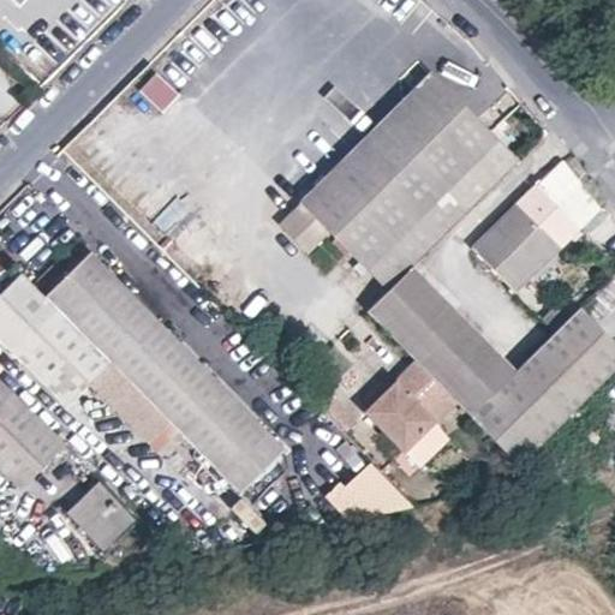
[(0,0),(16,15),(29,0),(0,0)]
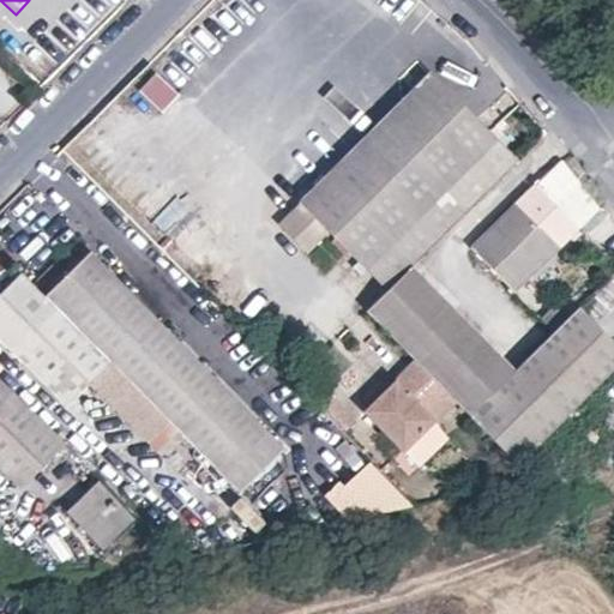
[(139,89),(161,110),(178,94),(156,72),(139,89)]
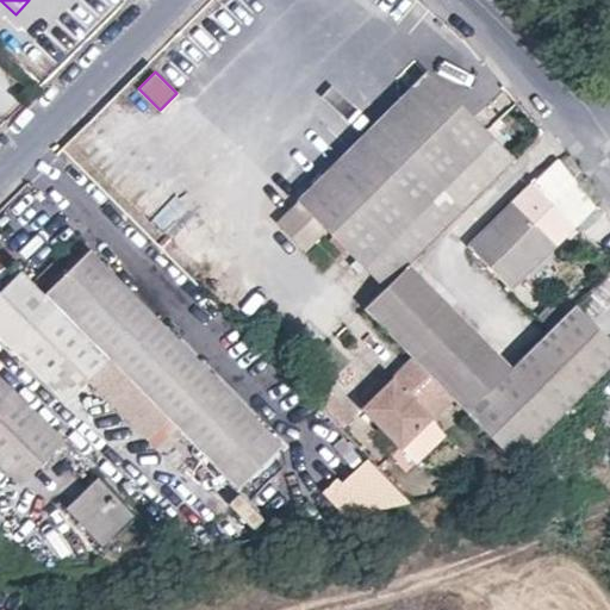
[(409,263),(514,160),(427,73),(298,200),(305,207),(328,229),(385,287),(409,263)]
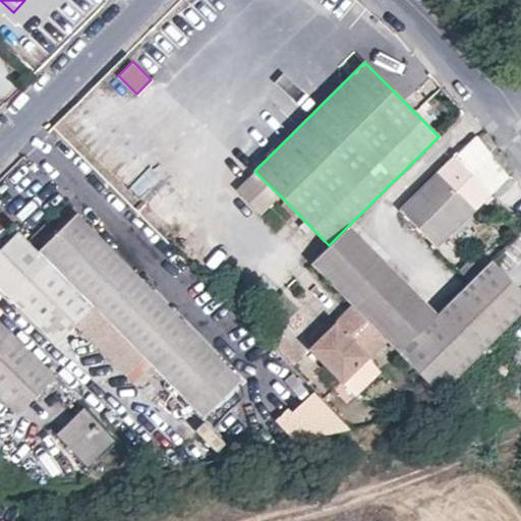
[(509,174),(478,133),(454,158),(489,193),(509,174)]
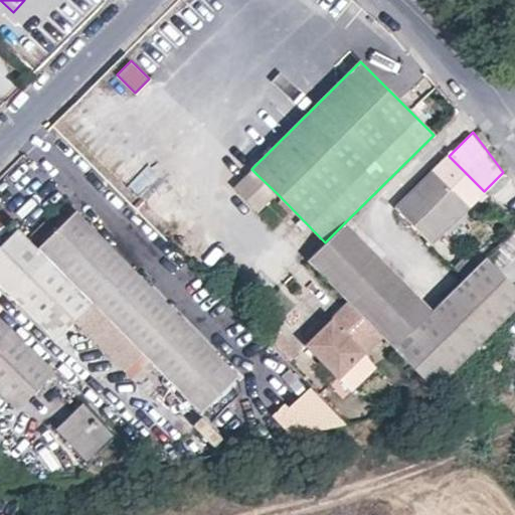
[(484,191),(449,156),(396,207),(431,242),(484,191)]
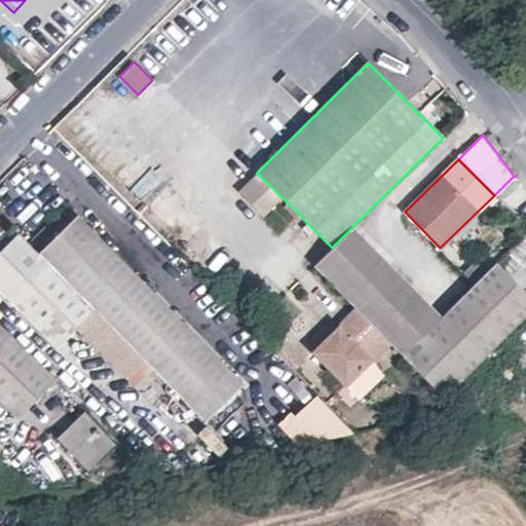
[(246,196),(263,179),(257,173),(239,190),(246,196)]
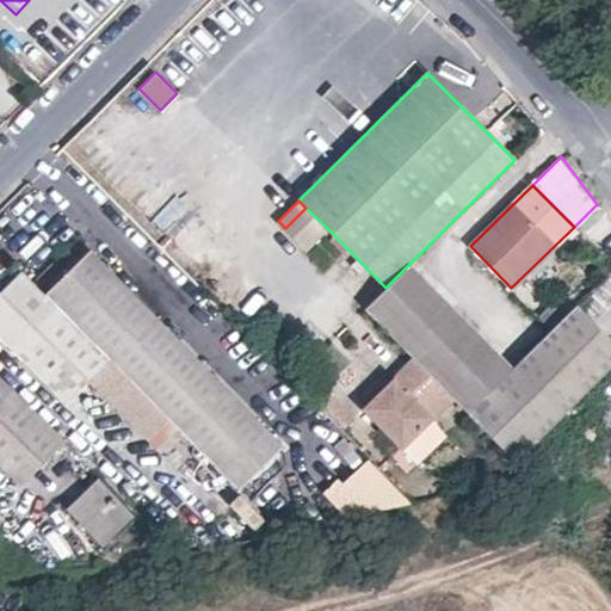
[(328,229),(306,208),(285,228),(307,251),(328,229)]
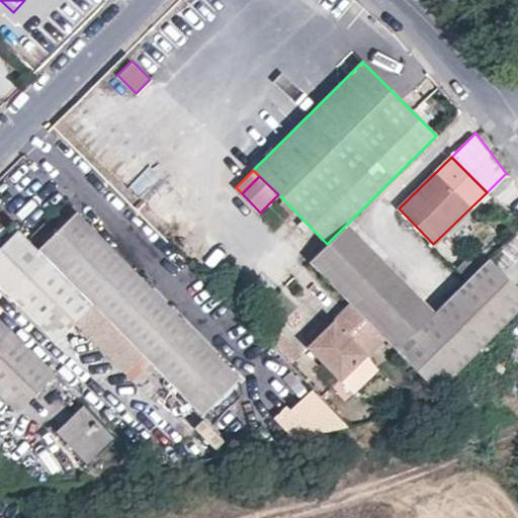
[(37,249),(92,304),(201,414),(240,376),(75,212),(37,249)]
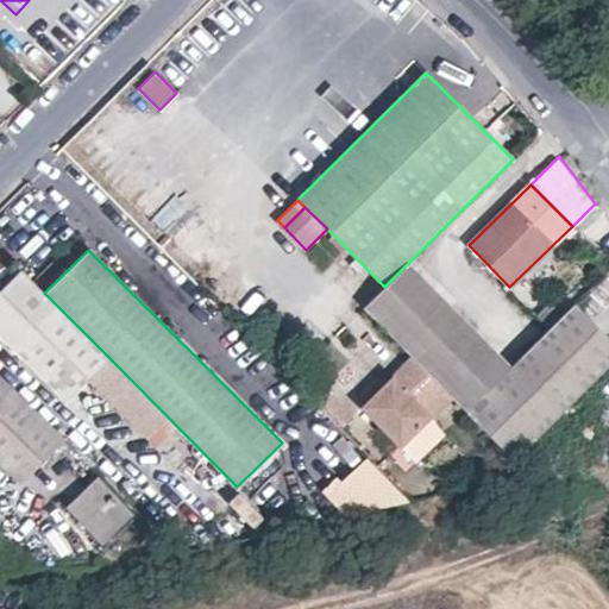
[(466,412),(512,366),(408,263),(384,287),(363,308),(412,357),(450,395),(466,412)]
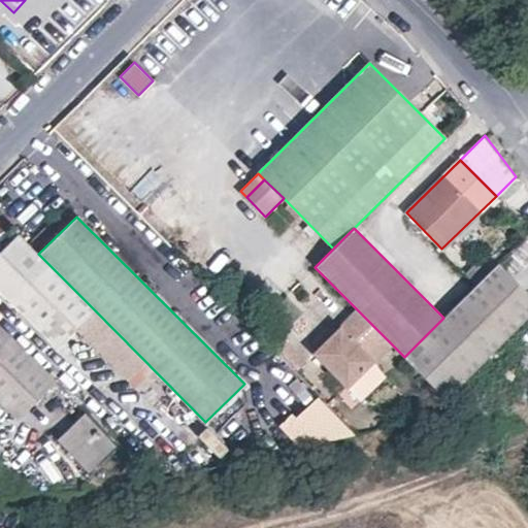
[(38,254),(20,234),(0,253),(0,287),(58,344),(94,309),(38,254)]
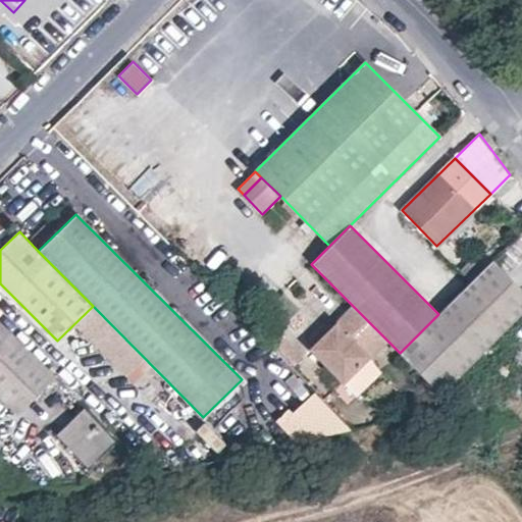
[(521,311),(521,290),(492,260),(438,314),(400,353),(440,393),(521,311)]
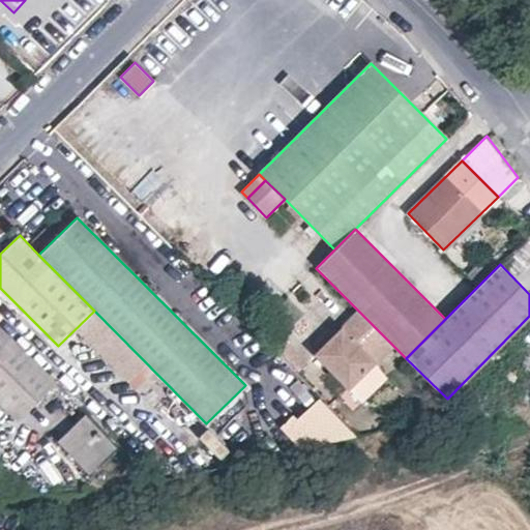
[(391,344),(358,311),(341,328),(373,361),(391,344)]
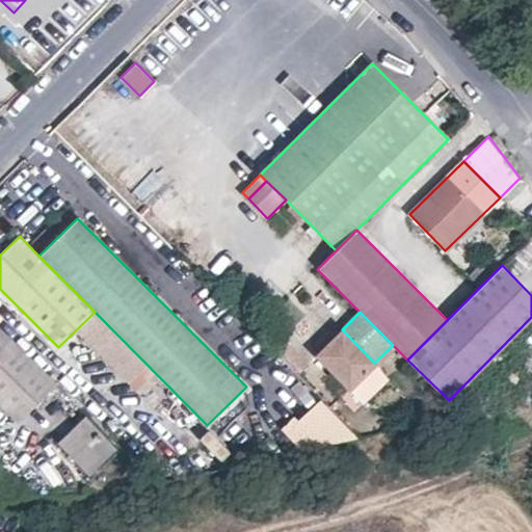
[(56,383),(0,326),(0,404),(18,422),(56,383)]
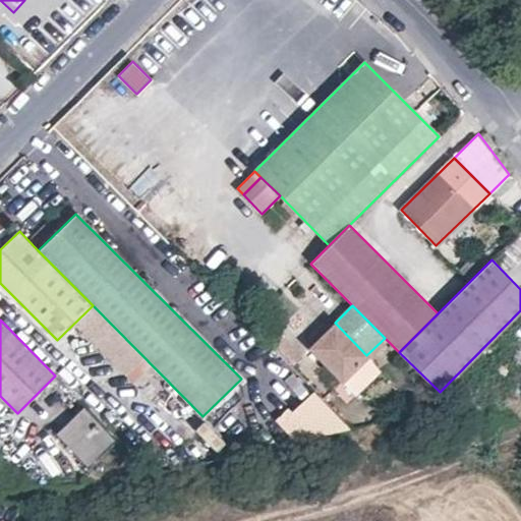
[(366,355),(335,323),(309,348),(341,381),(366,355)]
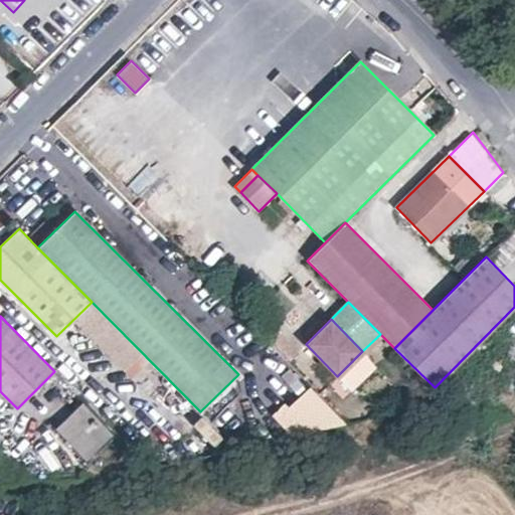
[(267,340),(288,361),(298,351),(278,330),(267,340)]
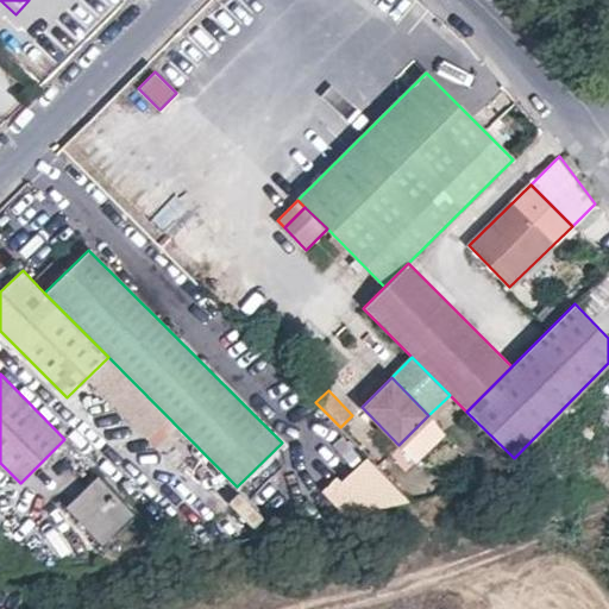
[(415,460),(445,431),(428,415),(399,445),(415,460)]
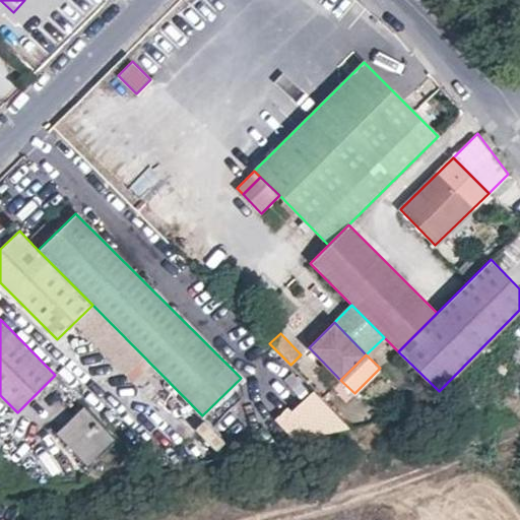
[(310,455),(345,421),(311,385),(275,418),(310,455)]
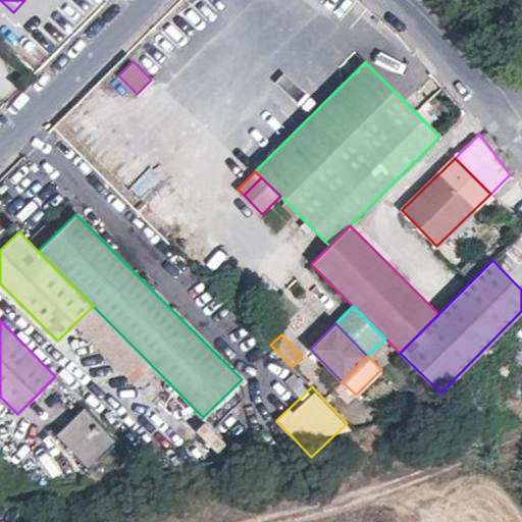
[(57,434),(87,465),(111,440),(82,410),(57,434)]
